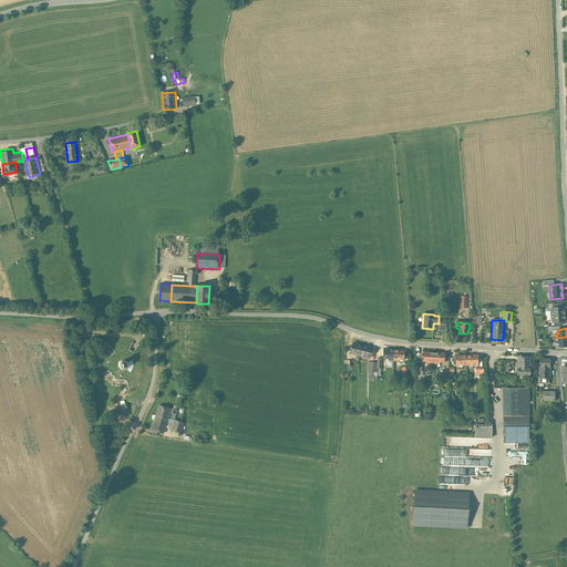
[(566,337),(556,338),(556,342),(558,342),(559,347),(565,346),(565,347),(566,346),(566,337)]
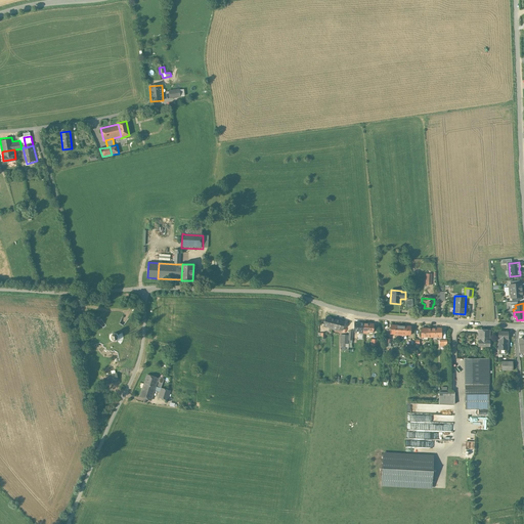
[(335,319),(325,317),(323,325),(329,326),(329,329),(333,330),(335,319)]
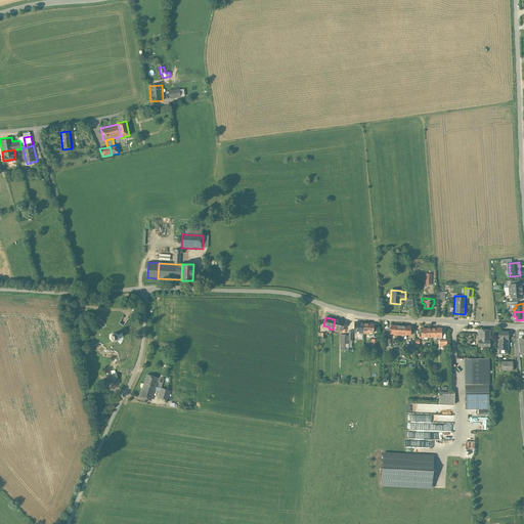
[(345,322),(335,319),(333,330),(337,331),(337,329),(343,331),(345,322)]
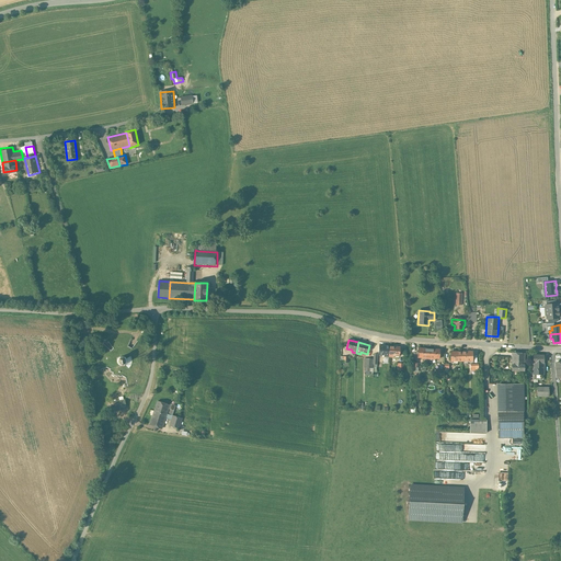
[(126,346),(125,345),(124,345),(122,345),(119,346),(117,346),(115,347),(114,348),(113,348),(112,350),(111,351),(110,353),(109,355),(107,356),(107,358),(107,359),(105,359),(103,364),(102,367),(103,369),(107,367),(111,369),(110,370),(113,373),(113,374),(117,377),(117,375),(122,377),(122,376),(126,377),(126,381),(132,380),(135,375),(133,373),(134,371),(135,369),(137,367),(138,364),(138,361),(138,358),(137,356),(136,354),(135,352),(133,350),(132,348),(129,347),(128,346),(126,346)]
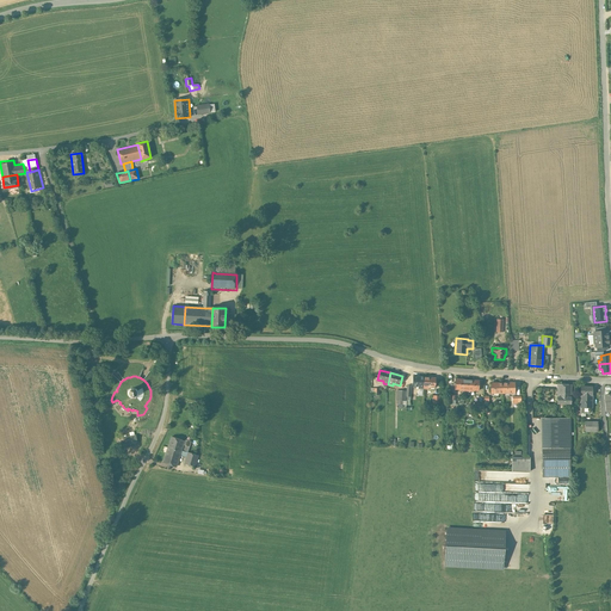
[(425,377),(413,376),(412,387),(419,387),(419,388),(424,389),(425,377)]
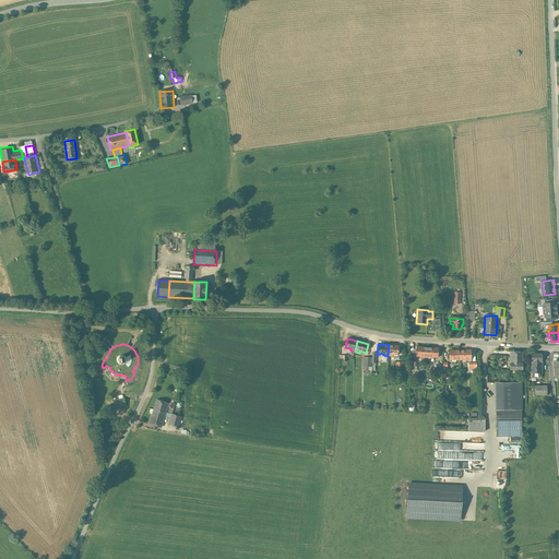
[(399,346),(389,345),(388,356),(392,356),(392,355),(399,355),(399,346)]
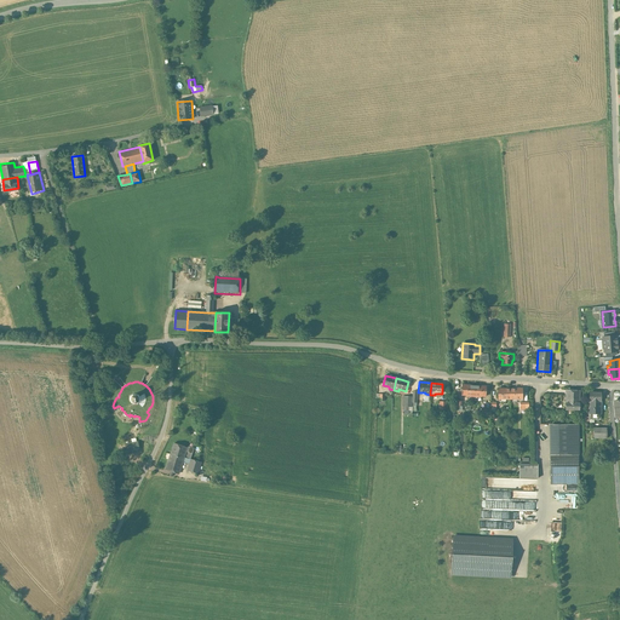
[(475,385),(463,385),(461,395),(466,395),(466,396),(474,396),(475,385)]
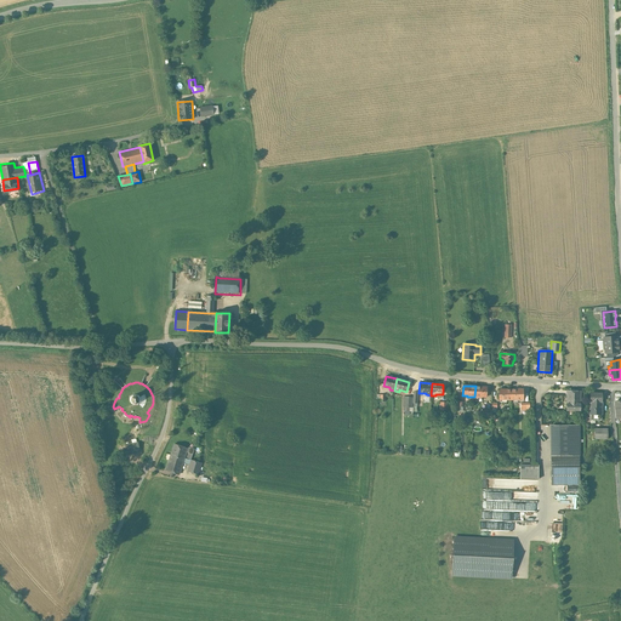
[(488,387),(476,386),(474,397),(482,398),(482,397),(486,397),(488,387)]
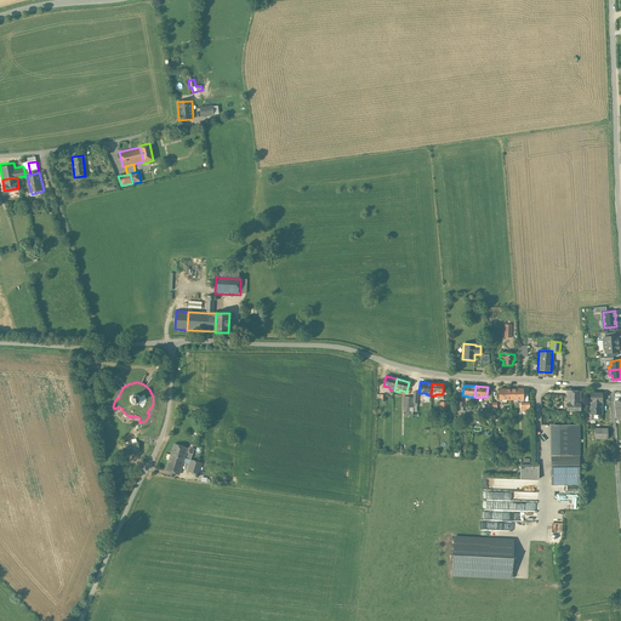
[(511,389),(499,389),(499,400),(511,399),(511,389)]
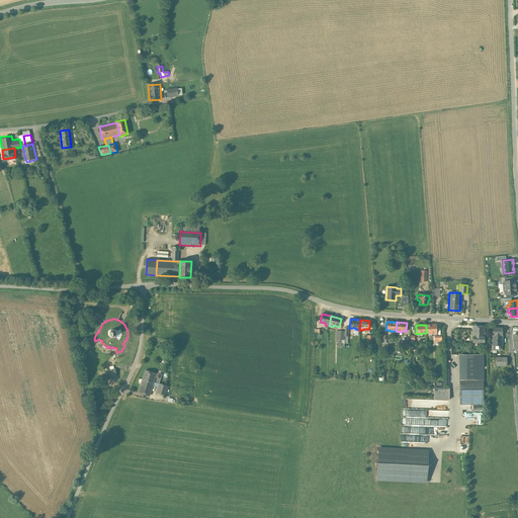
[(436,333),(436,325),(426,325),(426,333),(436,333)]
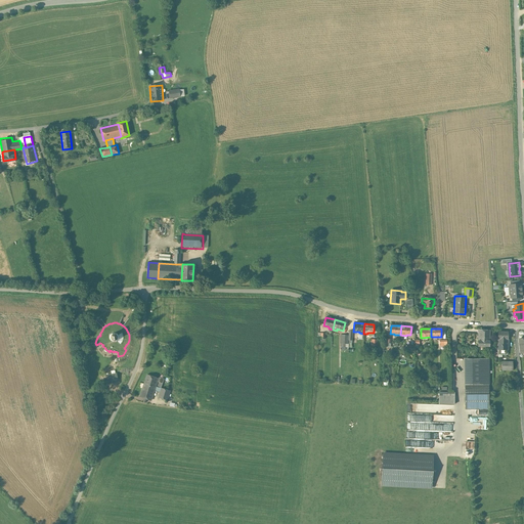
[(490,330),(479,330),(478,346),(489,347),(490,330)]
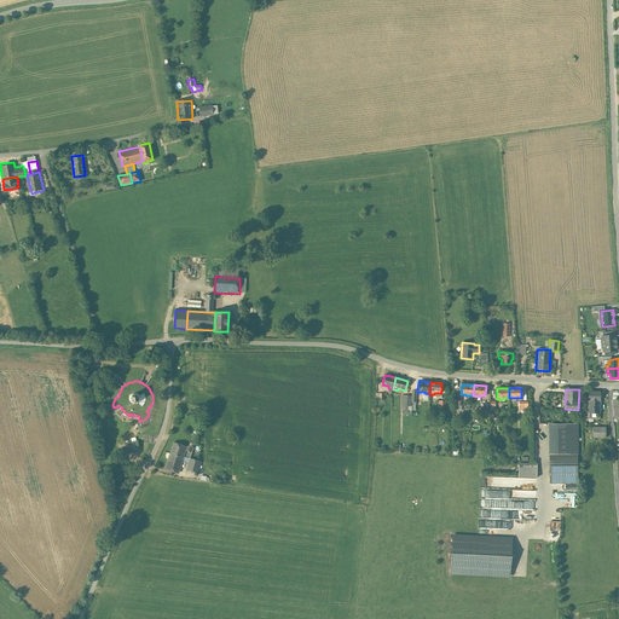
[(600,400),(588,400),(588,418),(600,420),(600,400)]
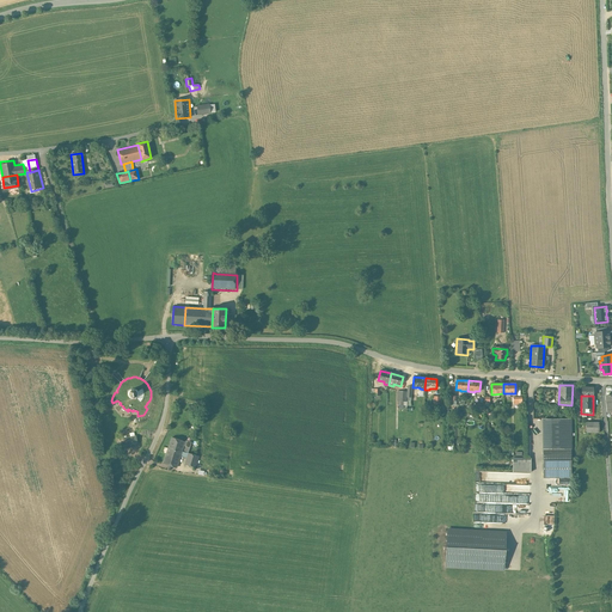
[(570,418),(543,420),(543,450),(571,448),(570,418)]
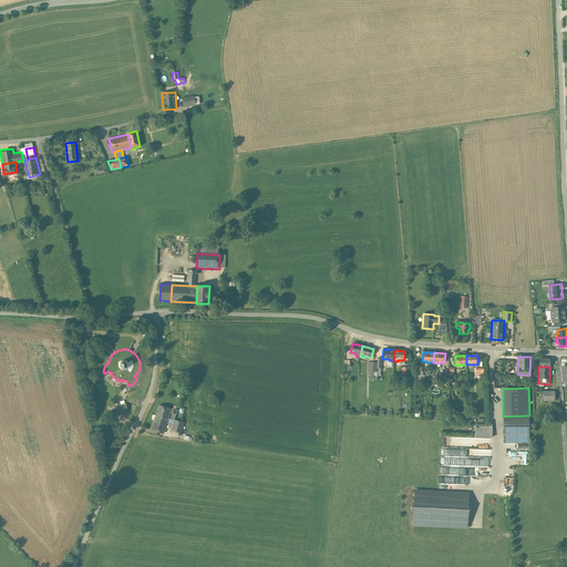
[(555,391),(543,391),(543,401),(555,401),(555,391)]
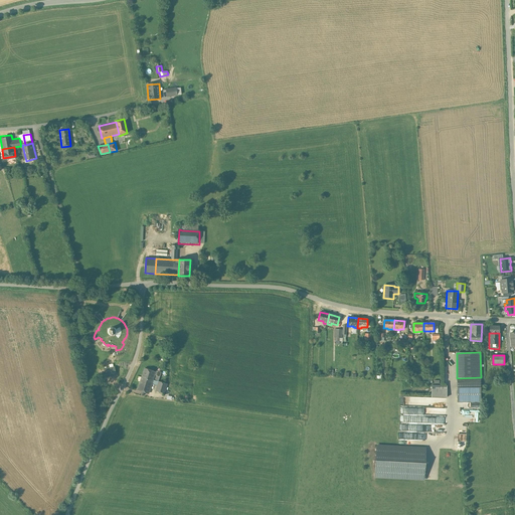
[(115,367),(105,369),(106,376),(111,376),(111,374),(116,373),(115,367)]
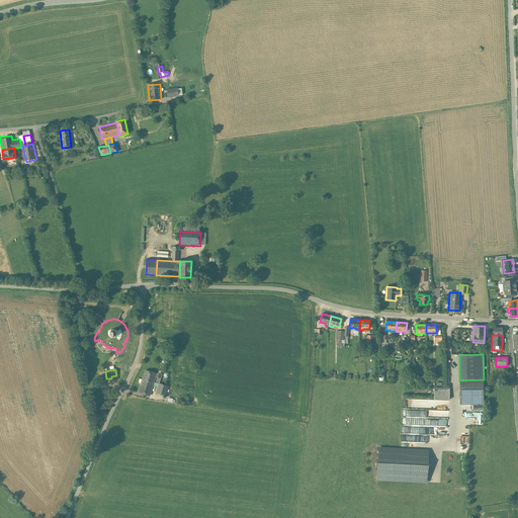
[(157,374),(146,370),(139,393),(150,396),(156,377),(157,377),(161,378),(162,375),(161,374),(158,373),(157,374)]
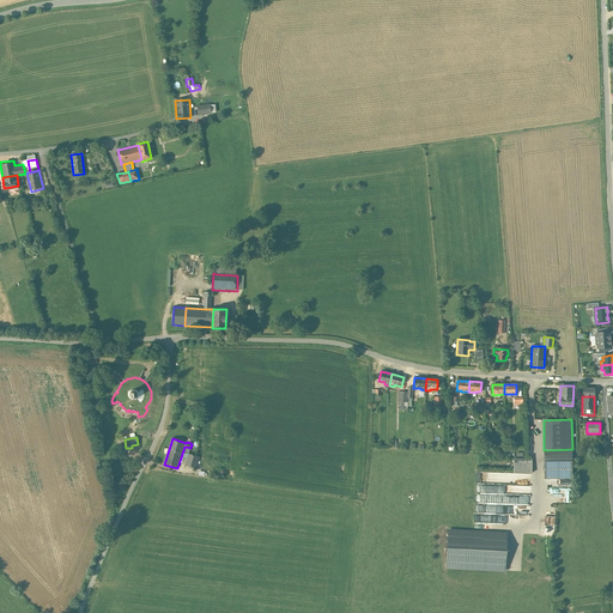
[(572,449),(544,450),(545,479),(572,479),(572,449)]
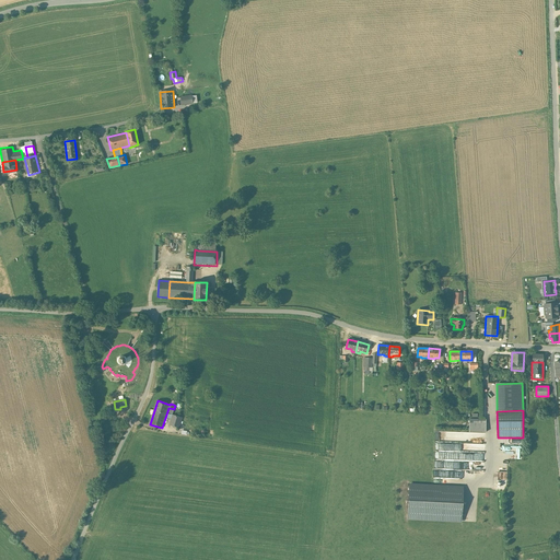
[(182,418),(172,415),(168,427),(178,429),(182,418)]
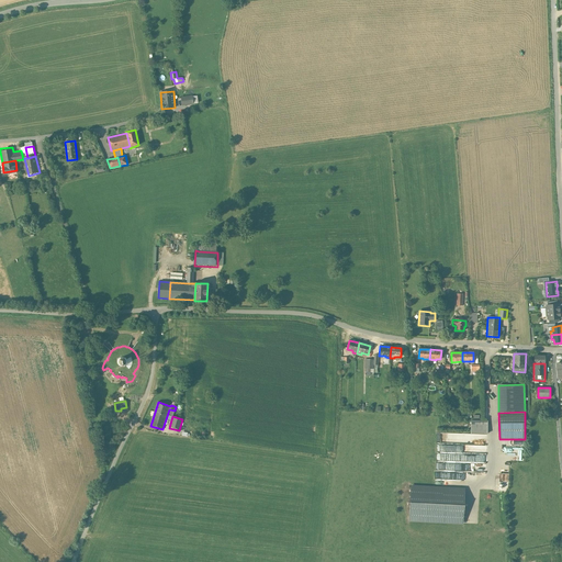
[(481,420),(471,420),(471,434),(487,434),(487,419),(481,419),(481,420)]
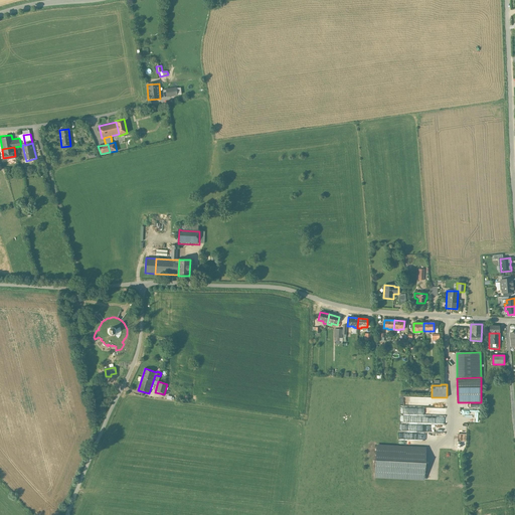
[(462,422),(479,421),(479,415),(461,415),(461,420),(458,420),(458,424),(462,424),(462,422)]
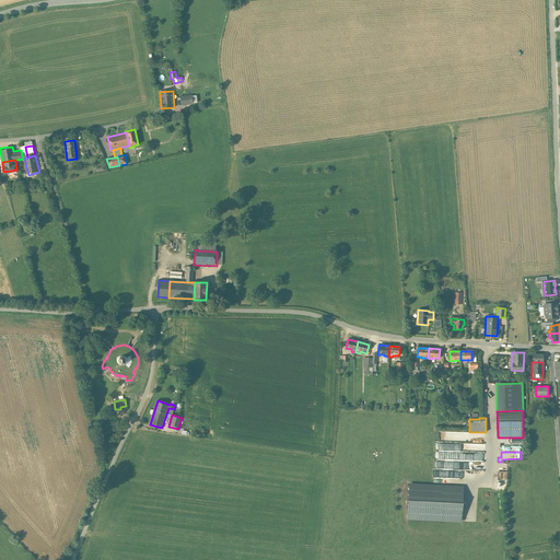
[(463,487),(410,485),(408,518),(461,521),(462,498),(463,487)]
